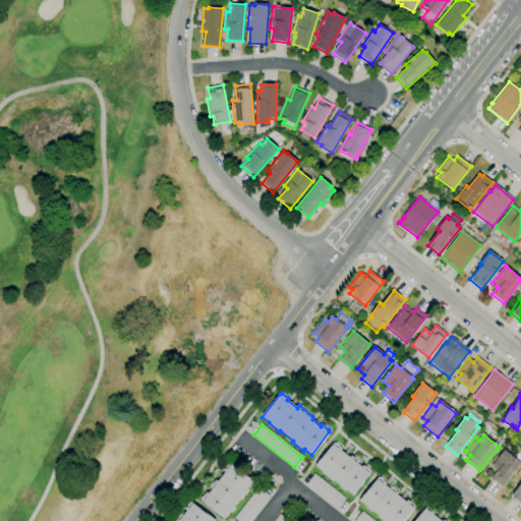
[(352,496),(345,489),(344,490),(339,486),(340,485),(333,480),(333,481),(322,473),(323,472),(315,467),(334,444),(336,443),(342,448),(340,450),(350,457),(351,456),(357,461),(357,463),(362,467),(363,465),(369,470),(370,472),(352,496)]
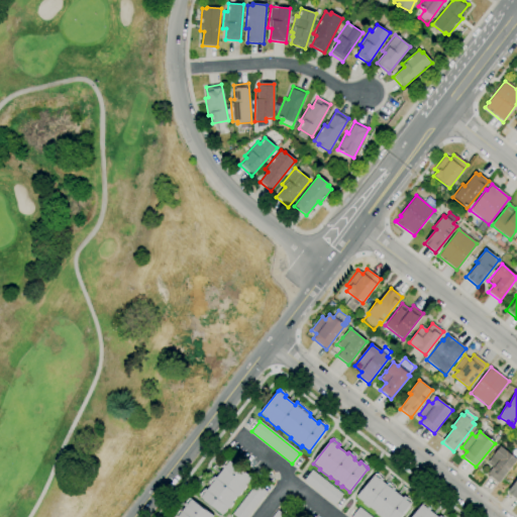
[(498,483),(487,474),(492,468),(487,462),(500,446),(516,459),(498,483)]
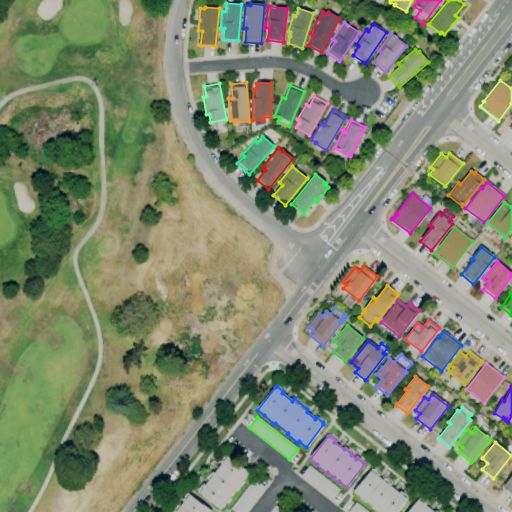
[(220,510),(200,495),(201,494),(199,493),(198,492),(198,490),(202,484),(204,485),(208,480),(207,480),(207,478),(212,472),(214,473),(221,464),(219,463),(224,456),(226,456),(227,456),(240,467),(241,467),(248,473),(243,480),(244,481),(236,492),(234,491),(230,497),(231,498),(226,504),(225,503),(220,510)]
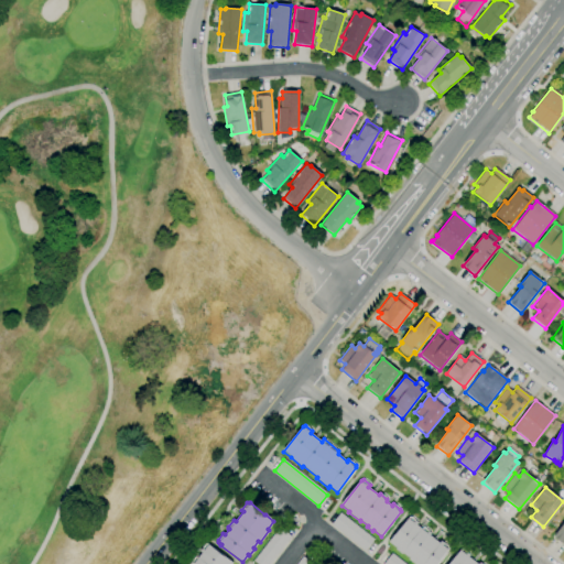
[(365,551),(332,524),(340,513),(373,539),(365,551)]
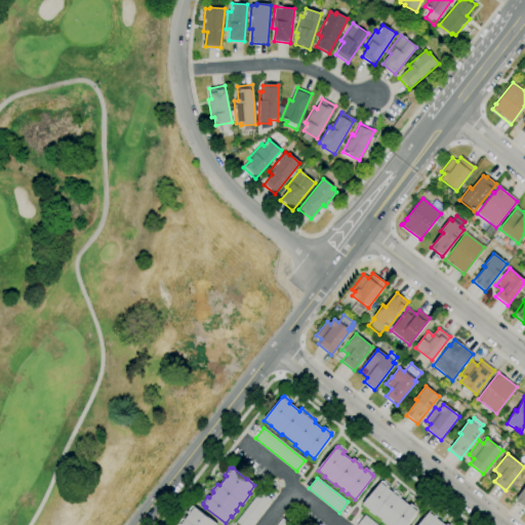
[(406,524),(385,524),(380,521),(381,520),(374,515),(374,516),(368,512),(369,511),(362,505),(370,493),(371,493),(379,483),(380,482),(382,482),(389,487),(388,489),(392,492),(393,491),(395,491),(401,496),(400,498),(409,506),(410,503),(416,509),(417,511),(416,512),(409,521),(409,522),(406,524)]
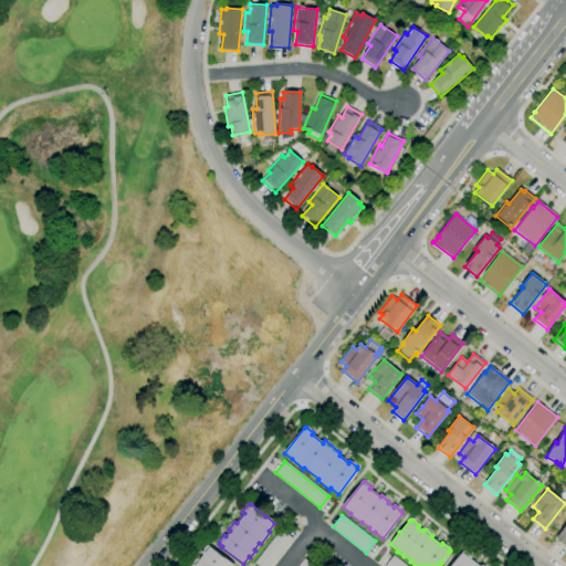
[(565,547),(555,540),(565,524),(565,547)]
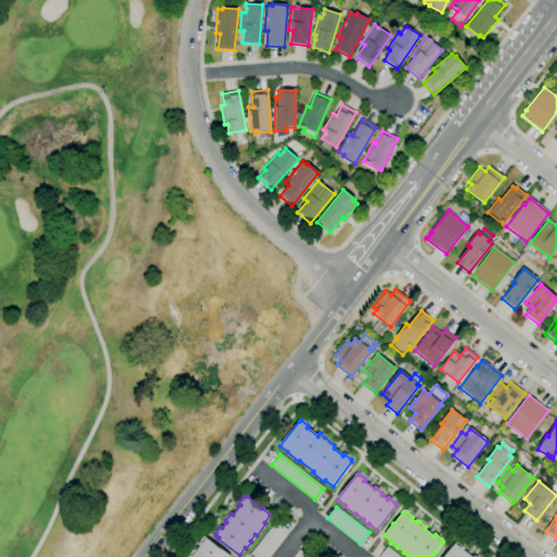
[(265,556),(254,556),(250,554),(276,521),(287,530),(265,556)]
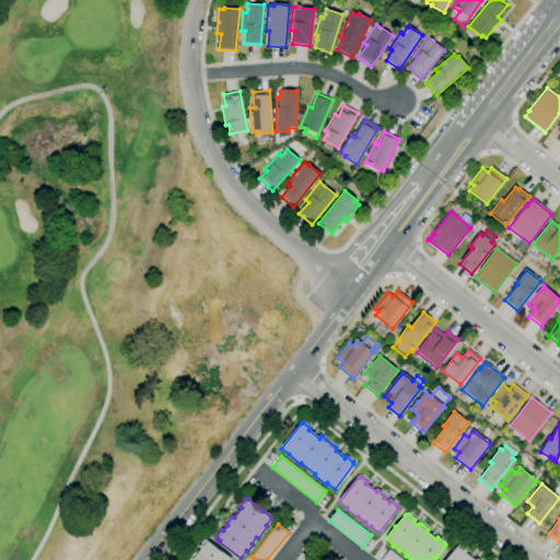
[(188,559),(194,553),(195,553),(196,555),(200,549),(198,548),(203,540),(206,540),(220,551),(231,559),(230,559),(188,559)]
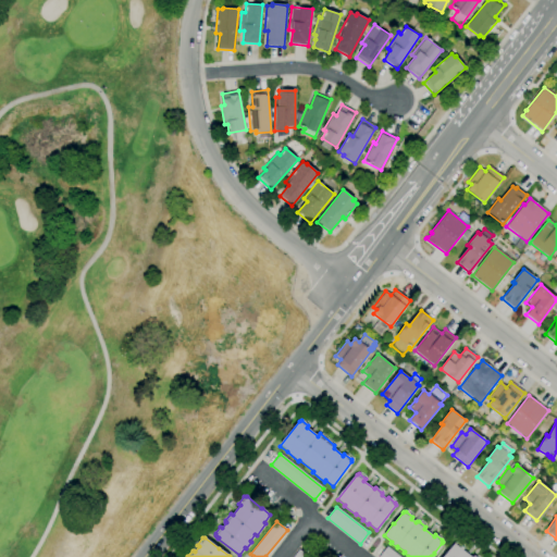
[(442,556),(445,554),(446,555),(455,544),(456,543),(458,543),(463,548),(462,549),(470,556),(473,556),(474,556),(475,556),(442,556)]
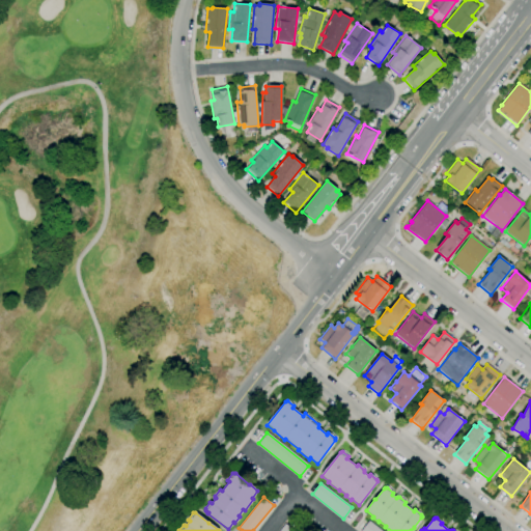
[(360,530),(368,522),(380,530),(360,530)]
